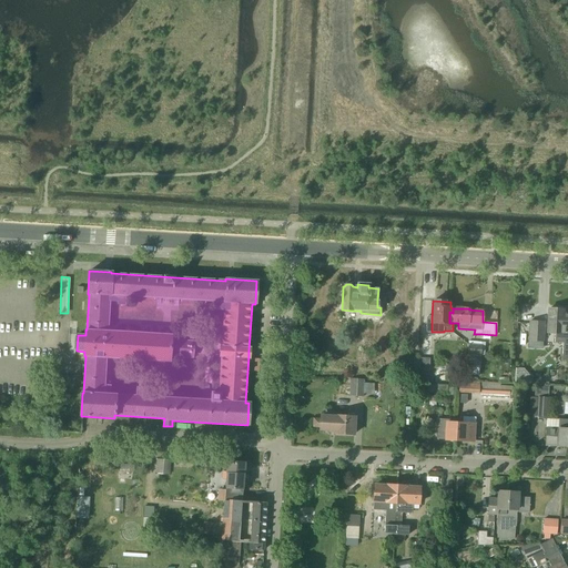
[(548,331),(548,333),(550,334),(556,334),(555,342),(564,343),(561,361),(567,361),(567,314),(563,314),(563,310),(549,308),(548,320),(548,331)]
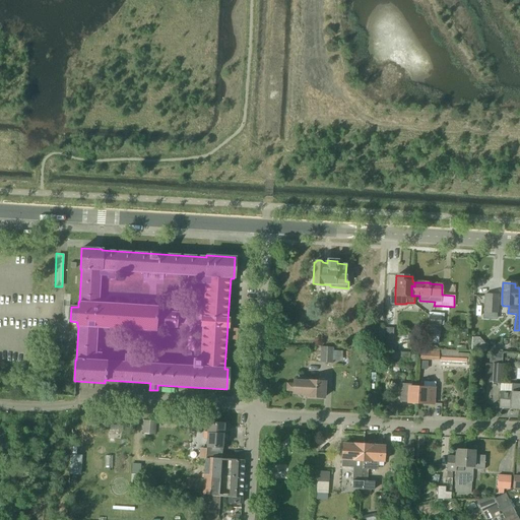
[(486,294),(485,312),(498,313),(500,313),(504,313),(504,306),(502,305),(502,303),(498,303),(499,295),(486,294)]
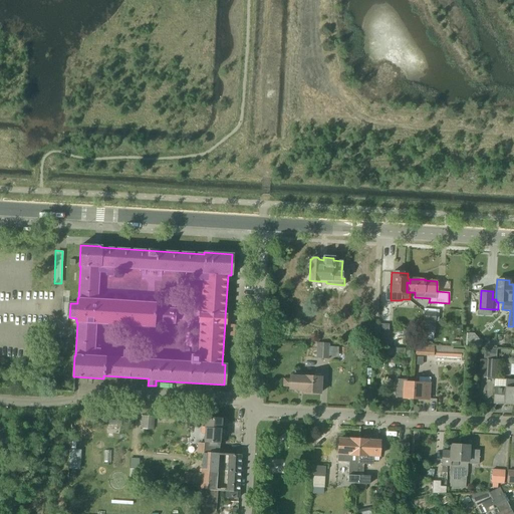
[(439,309),(424,308),(423,320),(438,321),(439,309)]
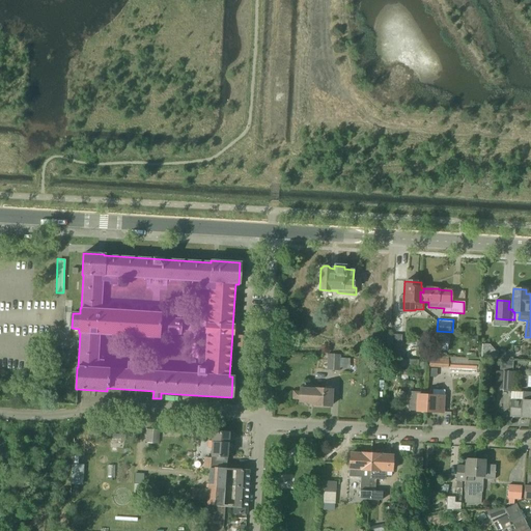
[(449,333),(436,332),(435,344),(449,345),(449,333)]
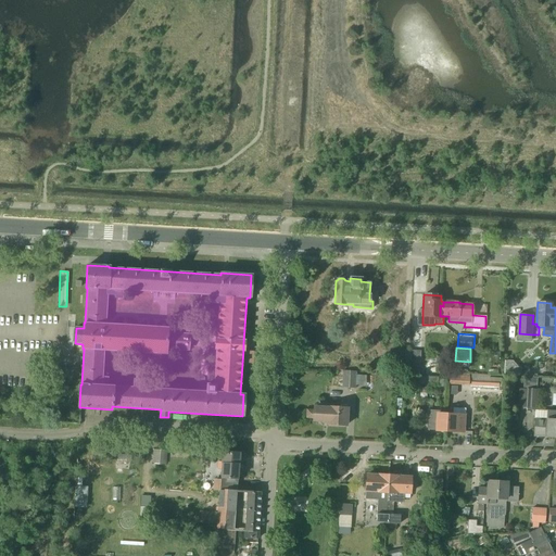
[(409,362),(409,351),(396,350),(396,361),(409,362)]
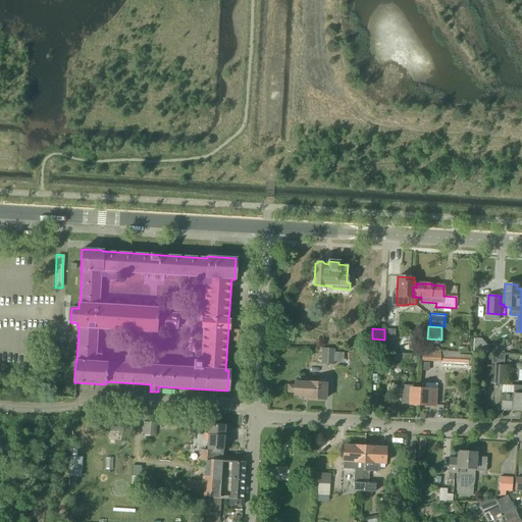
[(384,340),(384,350),(395,351),(395,341),(395,329),(384,329),(384,340)]
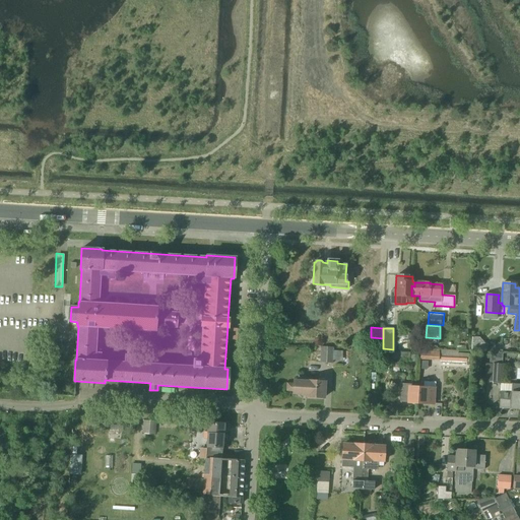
[(481,337),(471,336),(471,351),(488,352),(489,342),(483,342),(481,339),(481,337)]
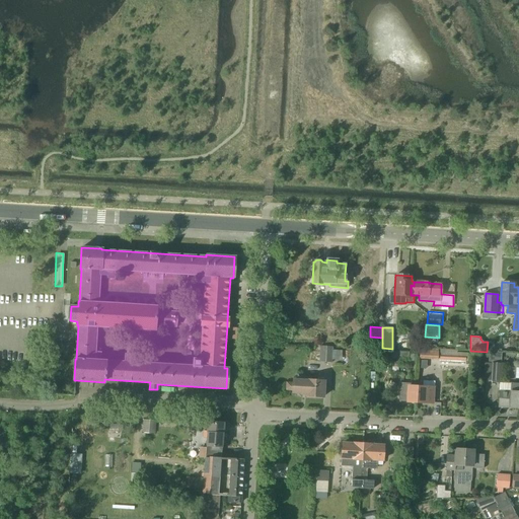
[(319,346),(318,362),(331,362),(332,347),(319,346)]
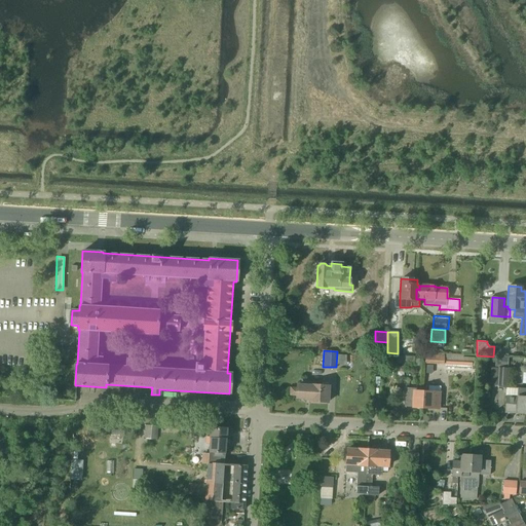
[(424,363),(443,365),(444,353),(425,351),(424,363)]
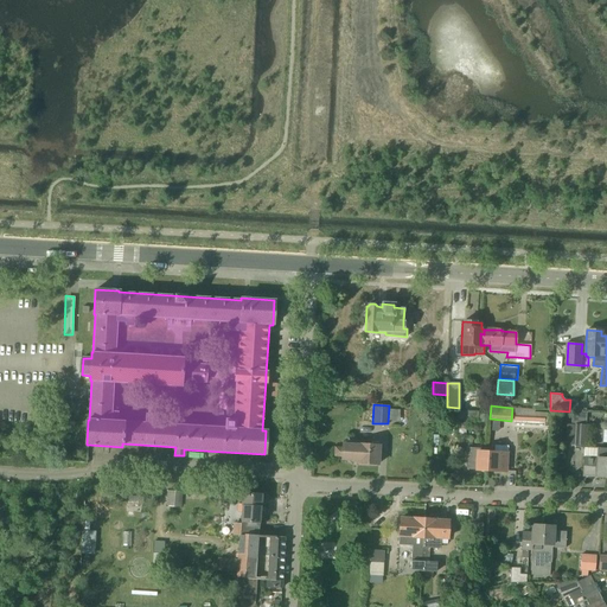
[(513,421),(544,422),(545,414),(540,414),(540,413),(535,411),(535,409),(515,408),(513,421)]
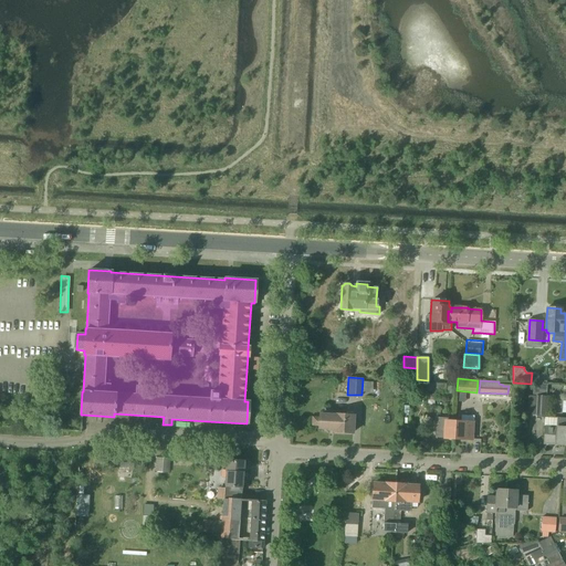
[(447,384),(427,383),(426,391),(446,392),(447,384)]
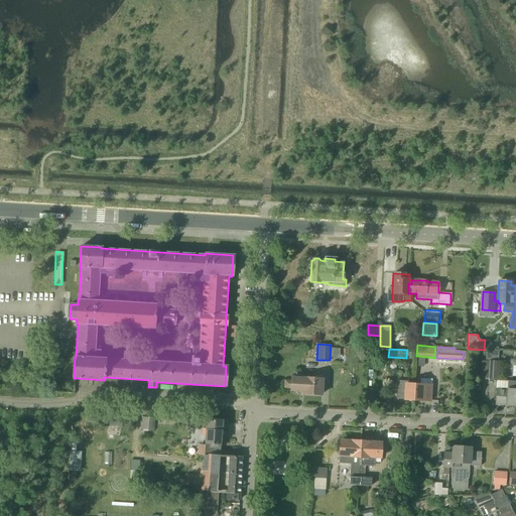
[(498,379),(500,361),(498,361),(499,351),(486,350),(485,361),(484,361),(482,378),(498,379)]
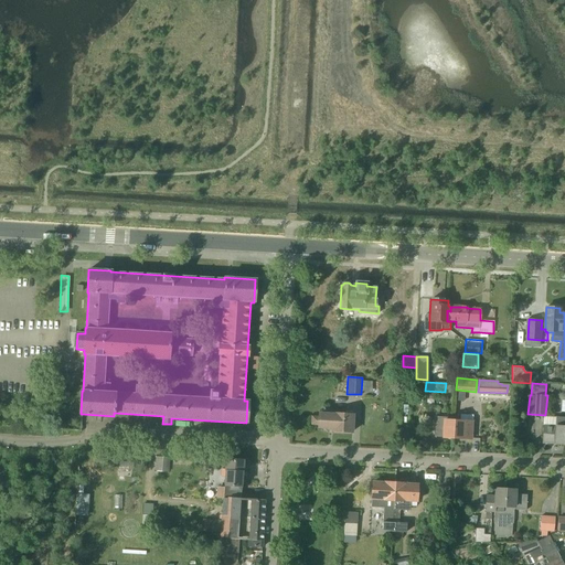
[(352,433),(353,415),(333,414),(333,412),(329,412),(329,408),(324,408),(323,415),(319,414),(319,418),(312,417),(312,424),(318,424),(318,427),(328,428),(332,429),(332,430),(352,433)]
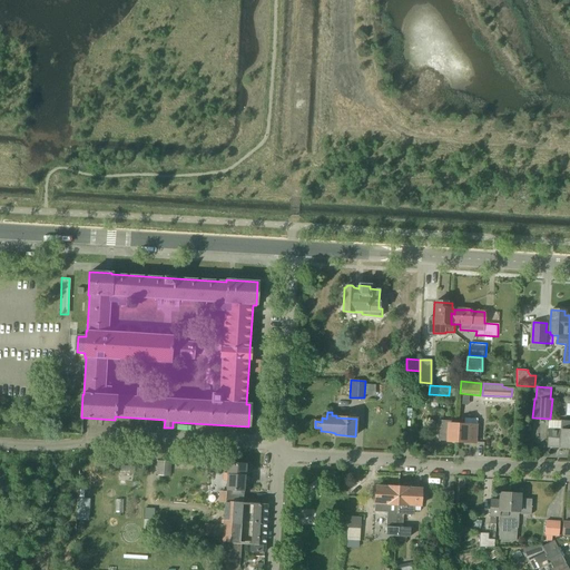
[(457,442),(475,443),(477,419),(464,418),(464,424),(461,424),(461,422),(458,422),(457,442)]
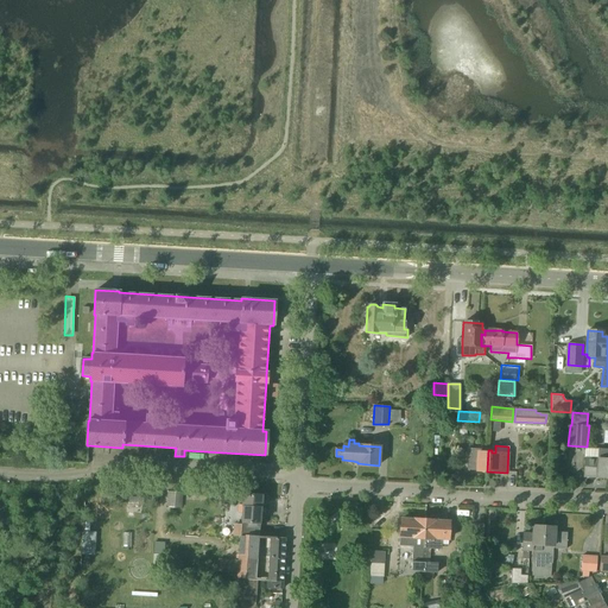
[(488,450),(469,449),(468,458),(468,470),(487,472),(488,450)]
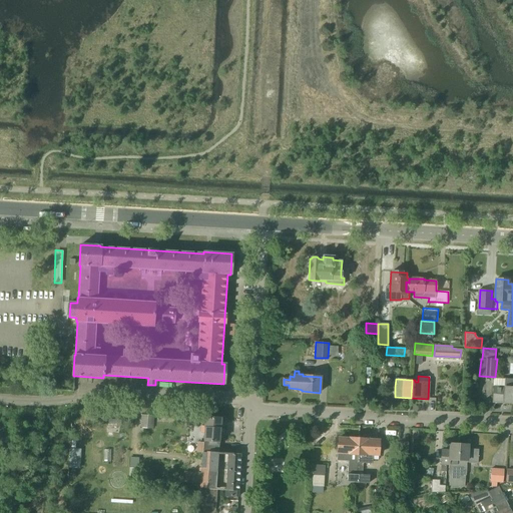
[(512,403),(512,388),(512,386),(512,379),(494,379),(492,402),(512,403)]
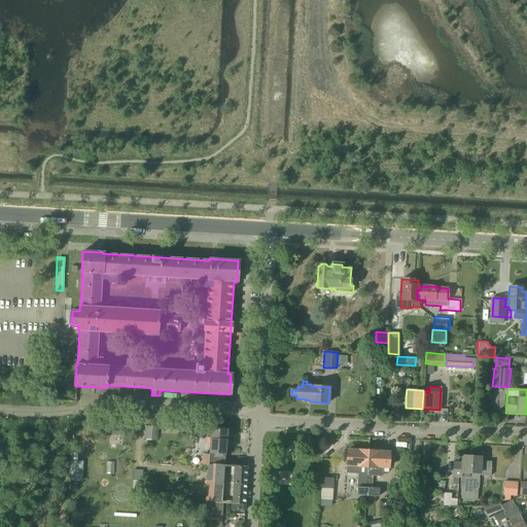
[(145,426),(144,436),(144,438),(156,440),(159,427),(145,426)]
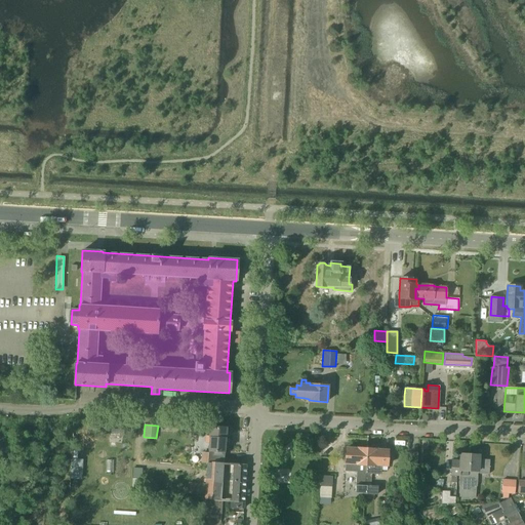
[(202,428),(191,427),(191,436),(202,437),(202,428)]
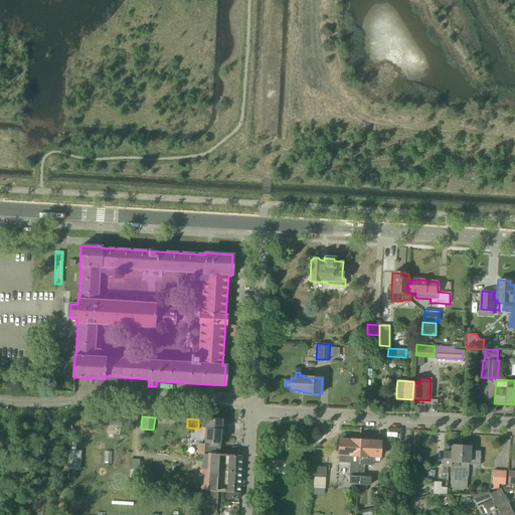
[(203,454),(219,456),(221,420),(206,419),(205,427),(202,427),(202,437),(205,437),(203,454)]
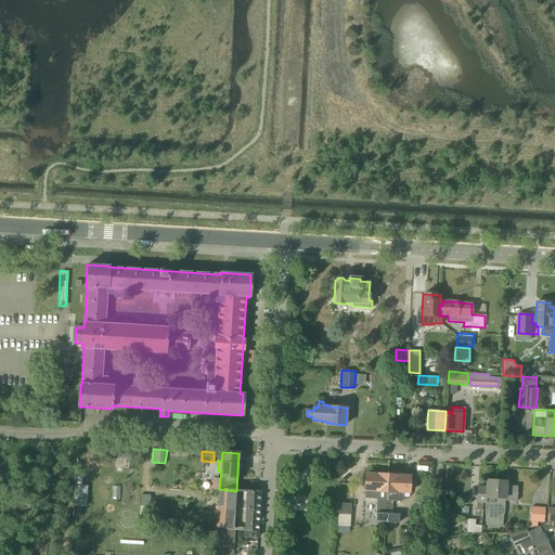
[(385,514),(388,475),(378,474),(378,475),(365,474),(364,495),(364,499),(376,499),(375,521),(385,523),(387,523),(388,514),(385,514)]
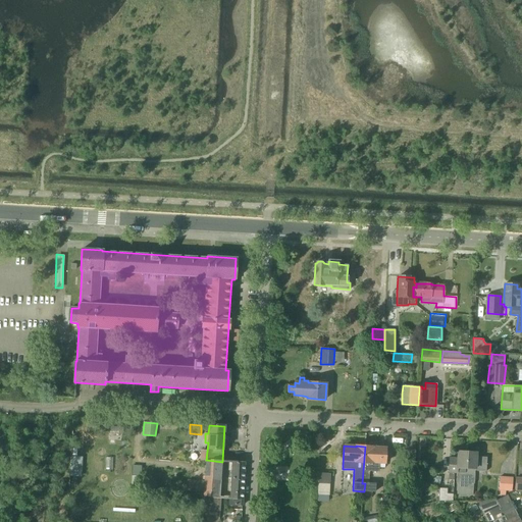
[(362,491),(362,498),(371,499),(371,491),(375,492),(375,484),(368,483),(369,472),(377,472),(377,463),(384,463),(385,448),(373,448),(373,447),(365,447),(362,483),(365,483),(364,491),(362,491)]
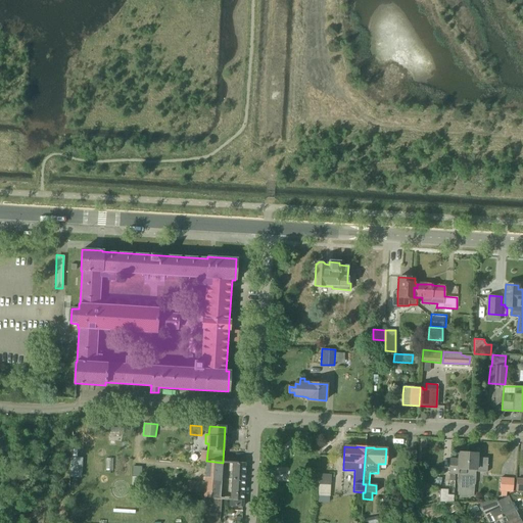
[(469,454),(459,453),(459,460),(450,460),(449,470),(449,481),(455,481),(456,473),(458,473),(458,484),(459,484),(459,495),(467,495),(469,454)]
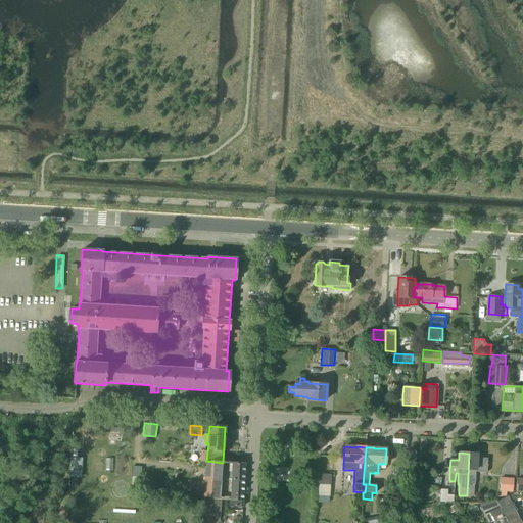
[(467,495),(474,496),(475,484),(476,472),(486,472),(487,458),(477,458),(477,454),(469,454),(467,495)]
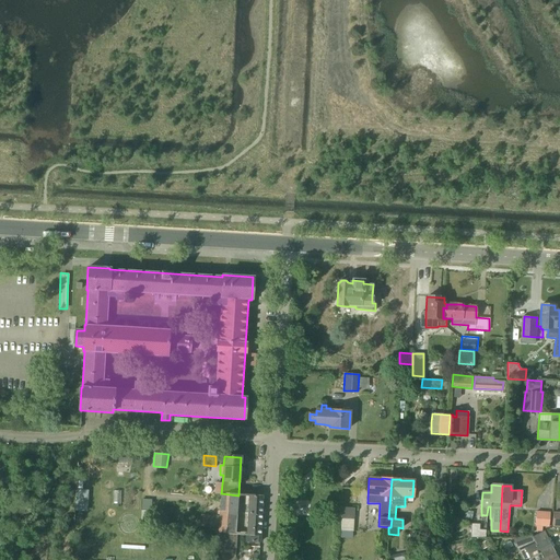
[(220,518),(223,518),(223,514),(225,514),(225,511),(236,512),(238,496),(221,493),(220,515),(201,514),(200,526),(219,528),(220,518)]
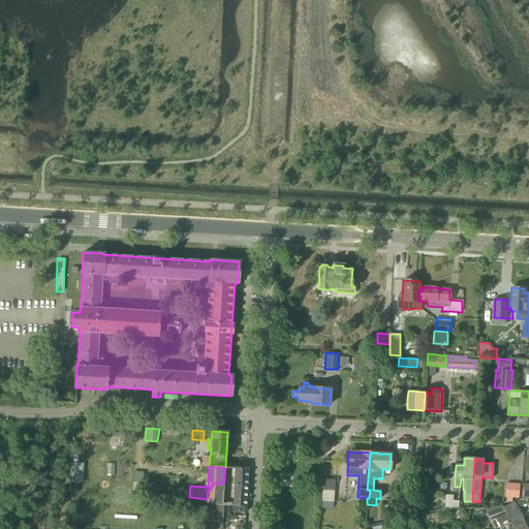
[(247,486),(248,469),(230,468),(228,468),(225,468),(223,484),(247,486)]
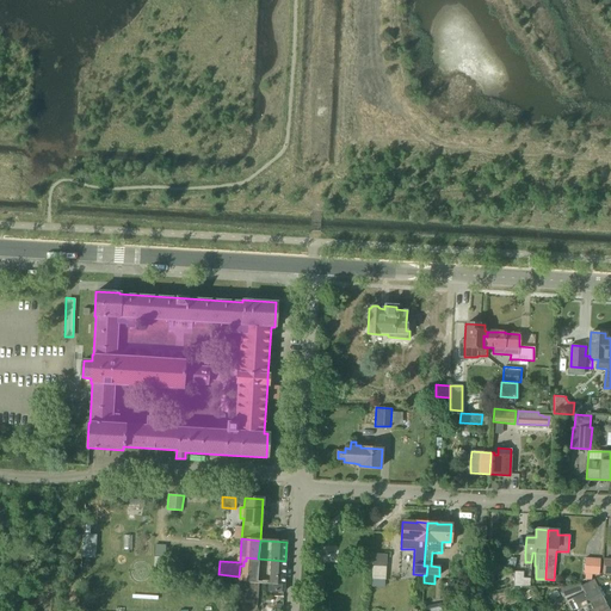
[(384,579),(386,555),(372,554),(371,578),(384,579)]
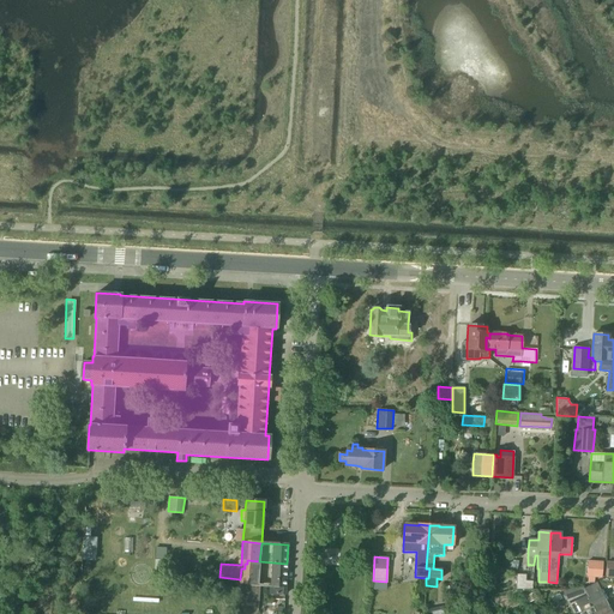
[(258,584),(259,575),(259,561),(247,560),(247,564),(245,564),(245,569),(241,569),(240,579),(236,613),(257,613),(260,585),(258,584)]
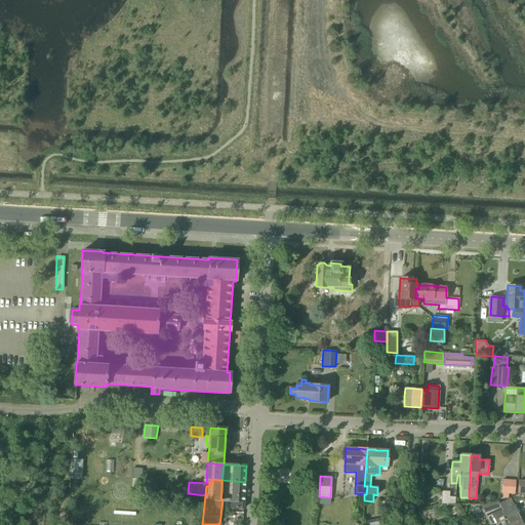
[(502,493),(502,497),(508,498),(509,493),(515,493),(516,480),(502,479),(501,493),(502,493)]
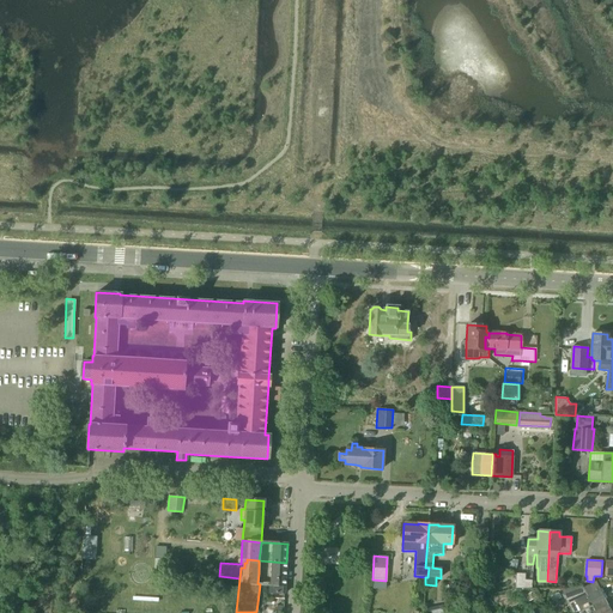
[(259,574),(269,575),(269,578),(285,580),(286,563),(259,560),(259,574)]
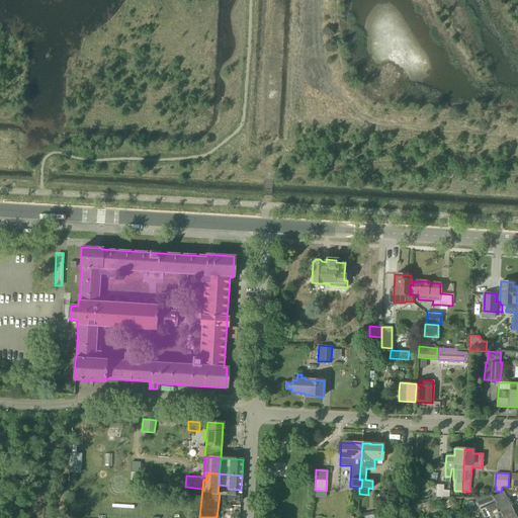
[(435,497),(449,497),(449,490),(443,490),(443,485),(436,484),(435,497)]
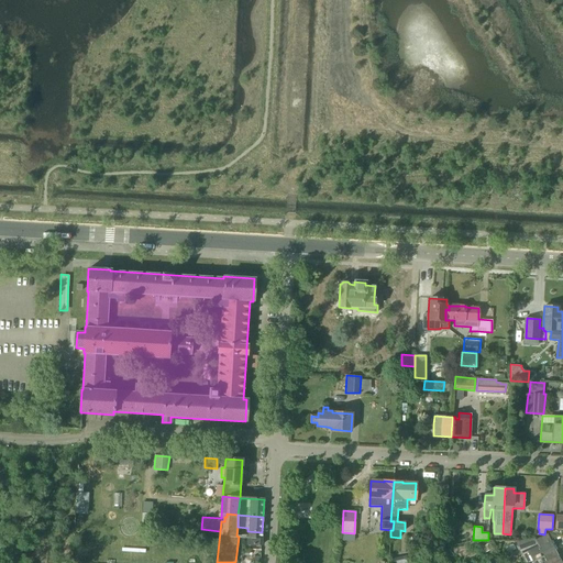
[(239,537),(241,537),(247,537),(246,544),(261,545),(262,532),(247,531),(247,528),(238,527),(236,536),(239,537)]
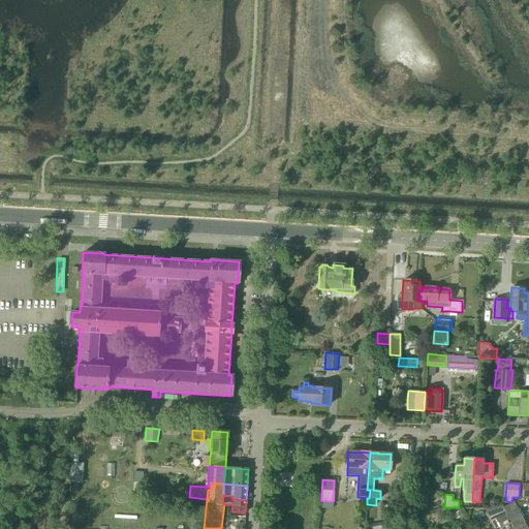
[(504,509),(514,528),(526,528),(517,510),(515,511),(511,505),(504,509)]
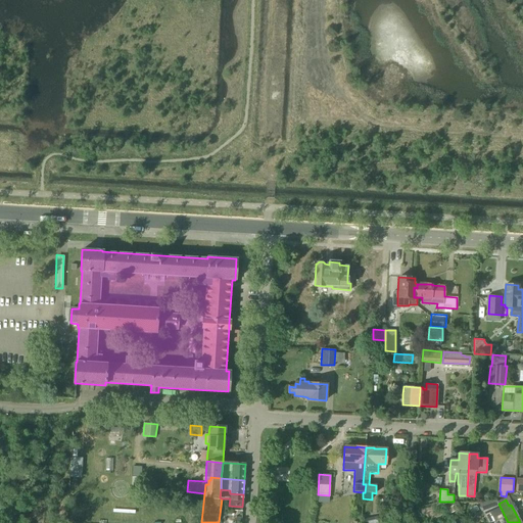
[(508,522),(498,504),(497,502),(480,508),(488,522),(508,522)]
